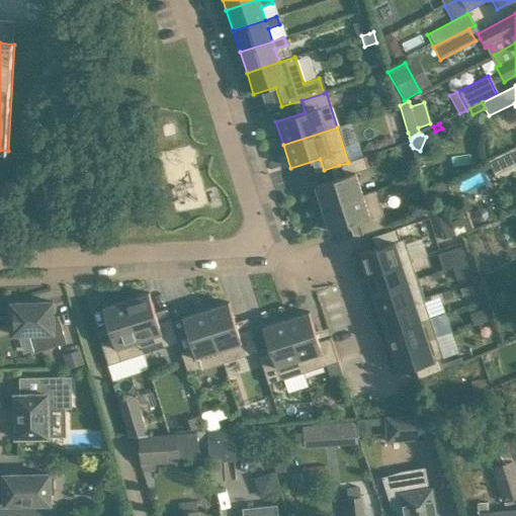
[(494,176),(515,165),(515,152),(514,148),(486,161),(494,176)]
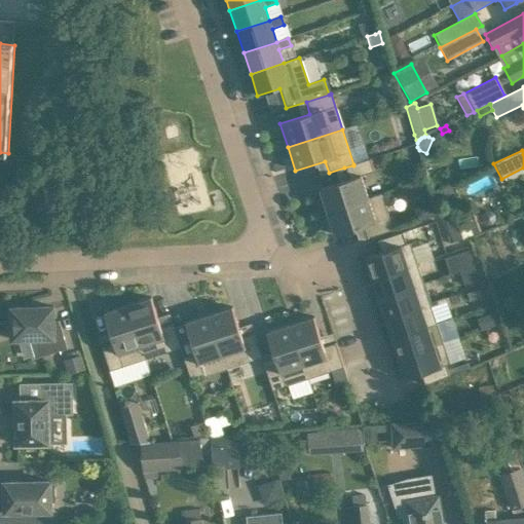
[(353,165),(344,167),(348,180),(319,189),(326,213),(367,199),(367,198),(360,176),(373,172),(369,159),(353,164),(353,165)]
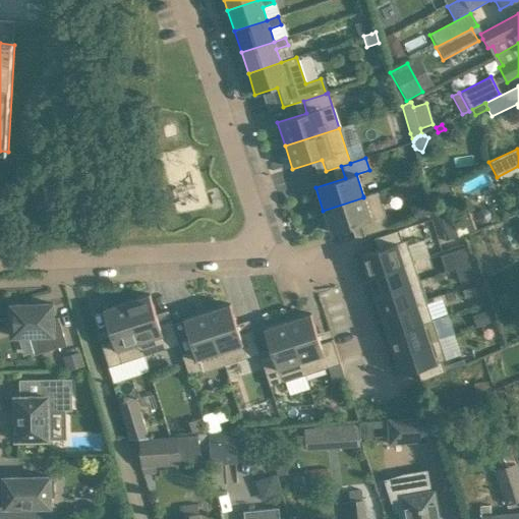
[(453,194),(449,184),(431,192),(437,202),(453,194)]
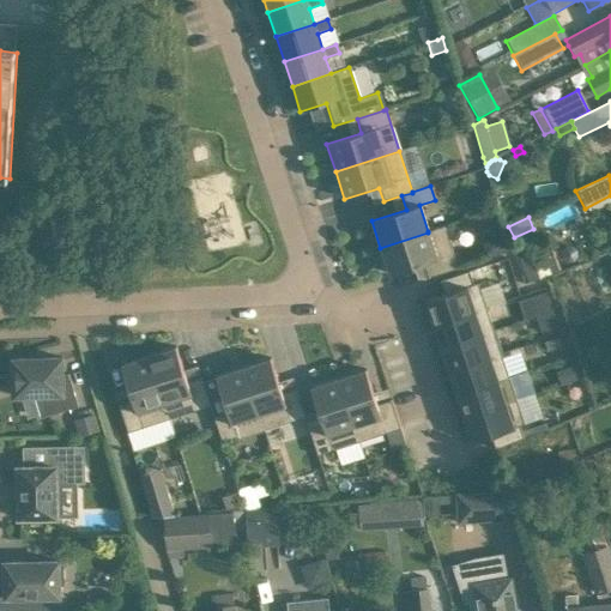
[(428,233),(380,248),(389,276),(424,264),(428,278),(457,268),(443,227),(428,231),(428,233)]
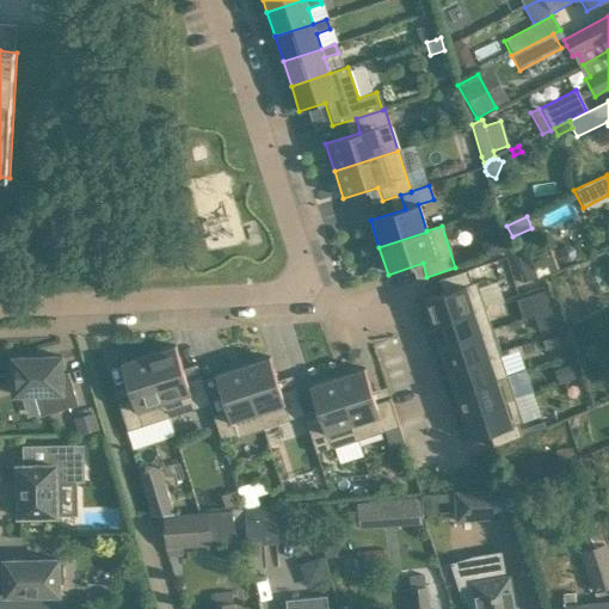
[(488,241),(493,254),(508,251),(503,237),(488,241)]
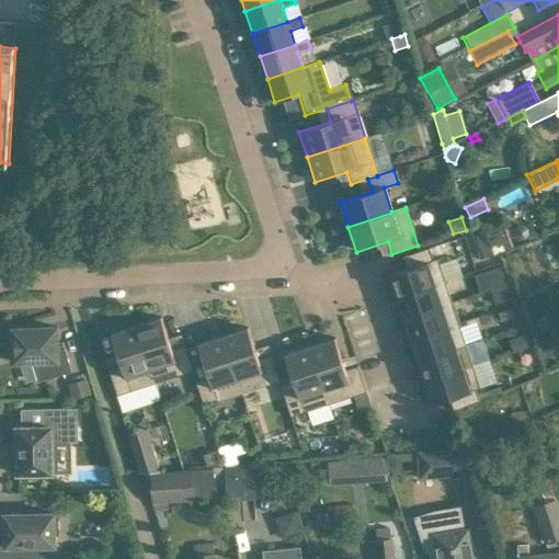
[(527,235),(526,229),(522,227),(516,228),(513,232),(514,238),(518,240),(524,239),(527,235)]
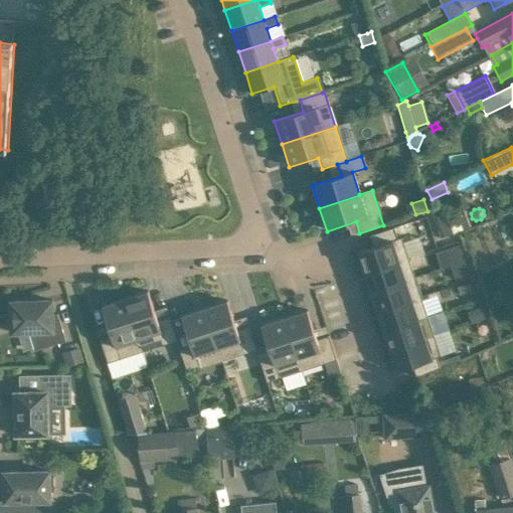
[(443,238),(452,234),(447,220),(445,213),(435,217),(443,238)]
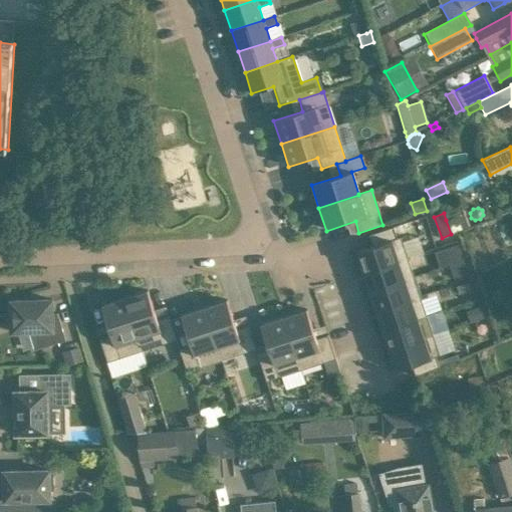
[(392,228),(368,236),(371,247),(355,252),(362,272),(407,258),(400,238),(396,239),(392,228)]
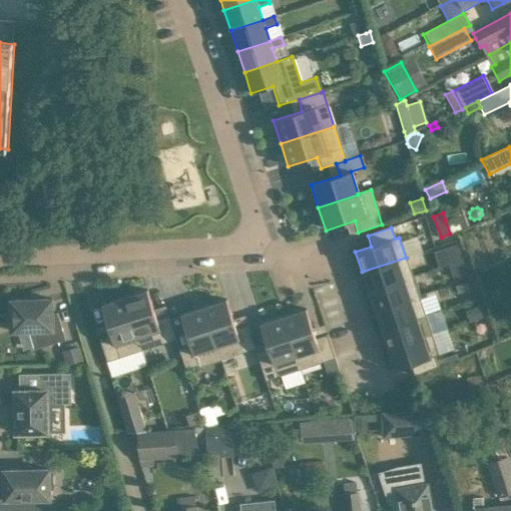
[(406,256),(421,250),(415,235),(401,240),(406,256)]
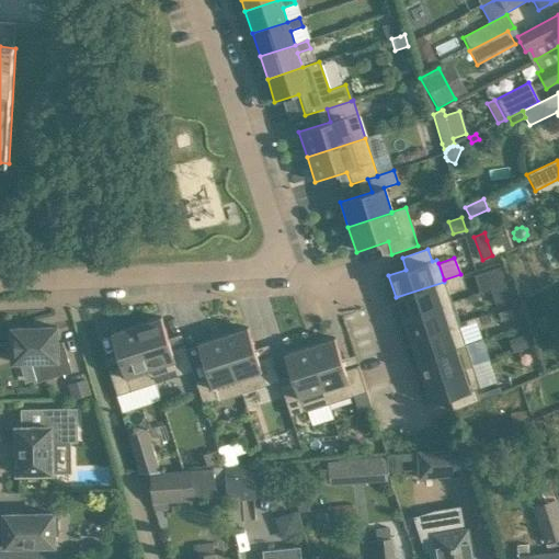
[(483,273),(489,291),(504,285),(498,267),(483,273)]
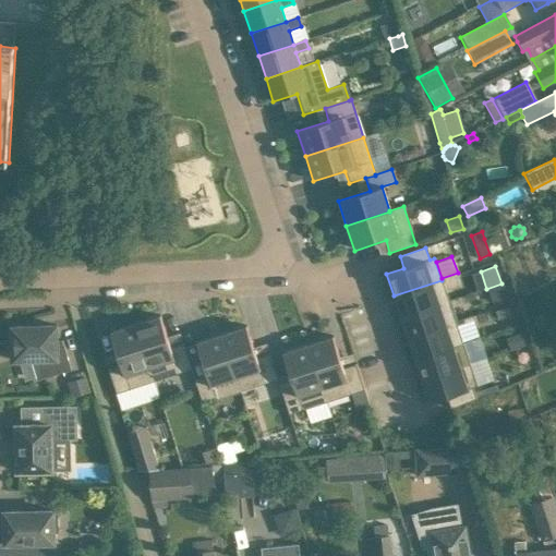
[(400,317),(448,301),(442,280),(394,295),(400,317)]
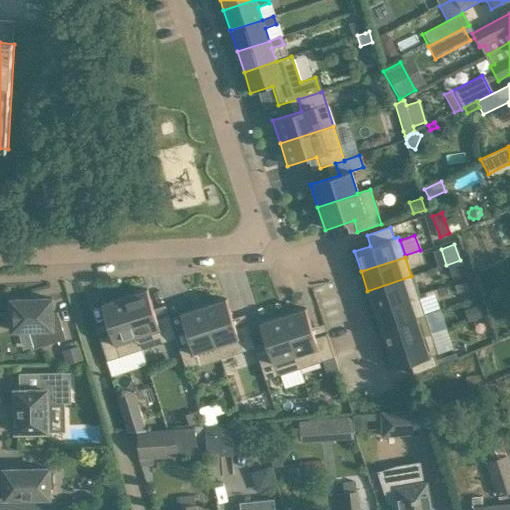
[(464,274),(460,260),(446,265),(451,278),(464,274)]
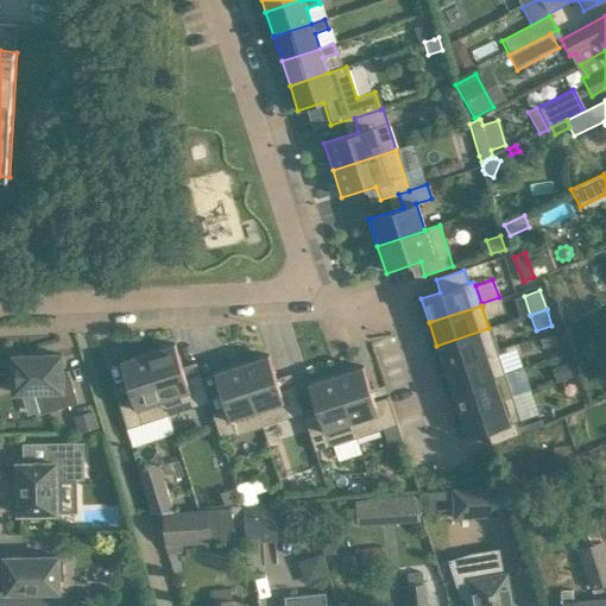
[(444,368),(496,352),(488,328),(436,346),(444,368)]
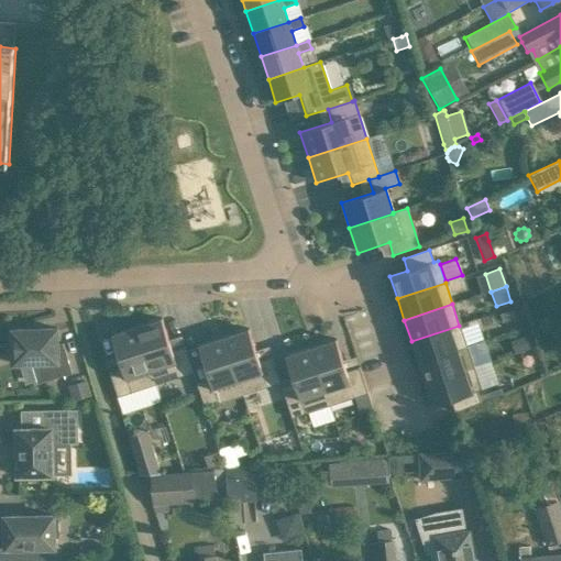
[(512,310),(498,315),(502,322),(514,319),(512,310)]
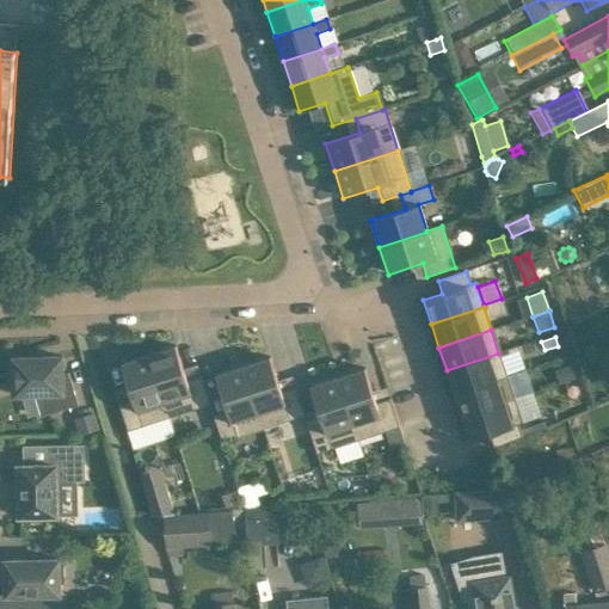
[(147,356),(167,419),(209,405),(200,376),(185,381),(174,346),(147,356)]
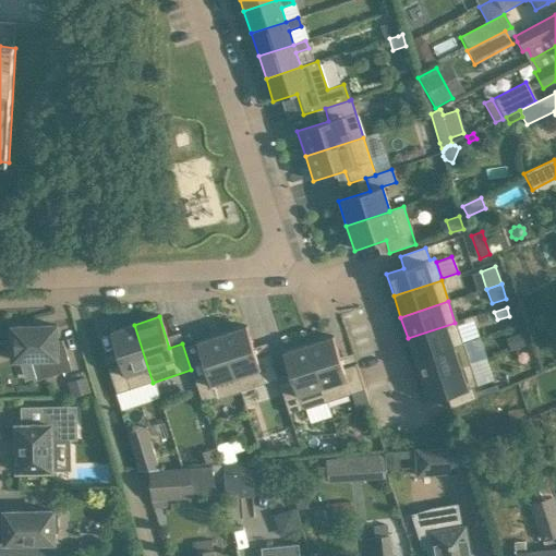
[(455,323),(408,338),(414,359),(462,343),(455,323)]
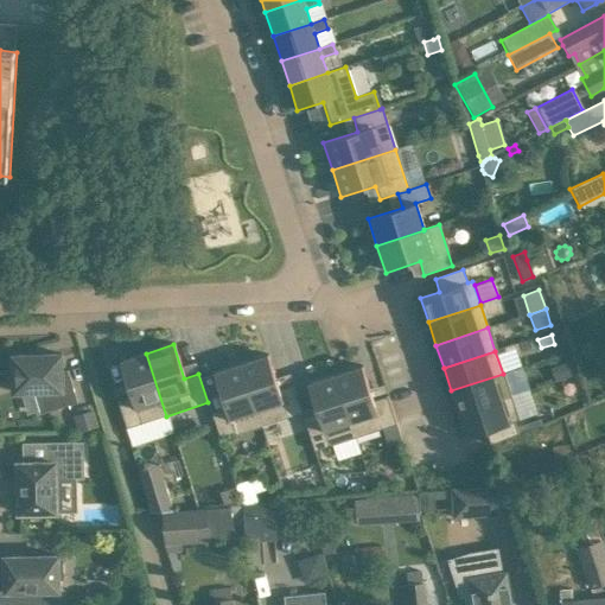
[(166,416),(146,354),(119,362),(131,396),(116,401),(126,430),(166,416)]
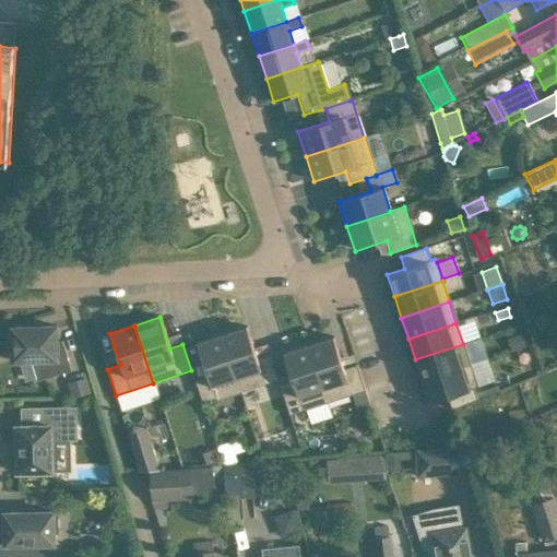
[(40,379),(40,380),(70,371),(61,342),(60,342),(60,345),(56,345),(56,327),(38,328),(28,328),(11,329),(12,363),(37,362),(43,378),(40,379)]
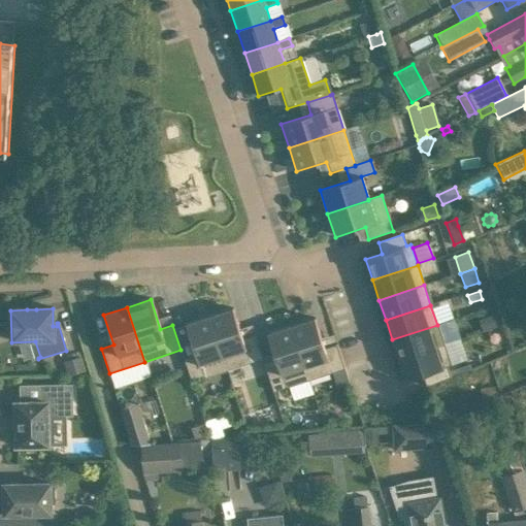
[(208,317),(226,371),(262,360),(254,335),(241,339),(232,309),(208,317)]
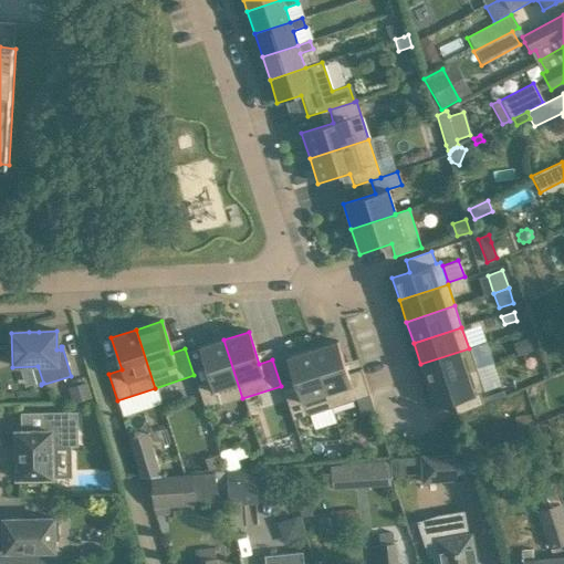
[(242,398),(223,340),(198,348),(209,380),(196,384),(205,410),(242,398)]
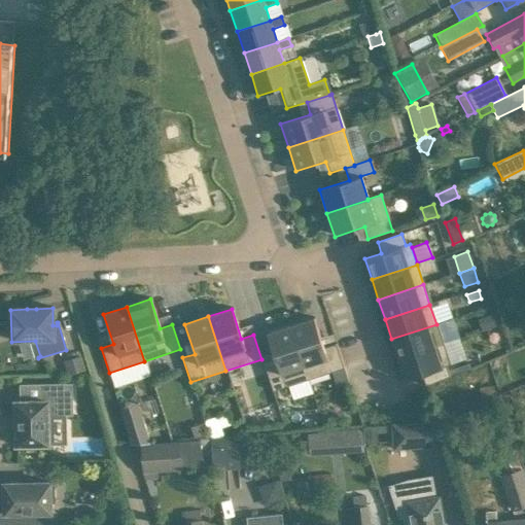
[(490,328),(486,317),(477,320),(481,331),(490,328)]
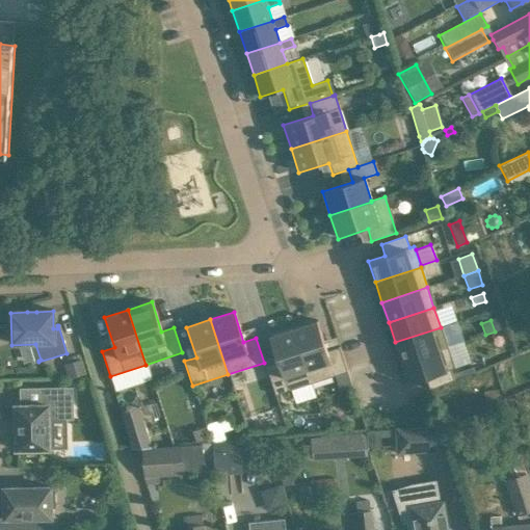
[(292,329),(311,383),(346,372),(338,347),(326,351),(316,321),(292,329)]
